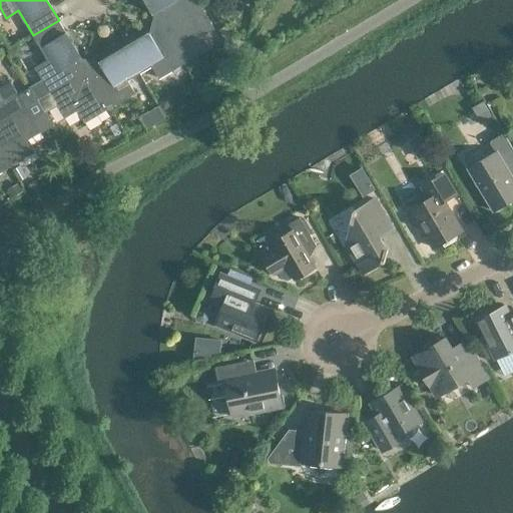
[(145,0),(154,14),(164,17),(173,19),(199,4),(196,0),(145,0)]
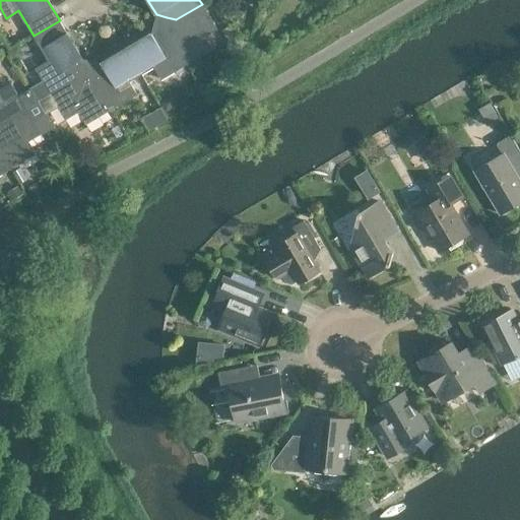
[(217,29),(202,4),(176,19),(167,17),(161,36),(172,38),(187,64),(212,49),(205,37),(217,29)]
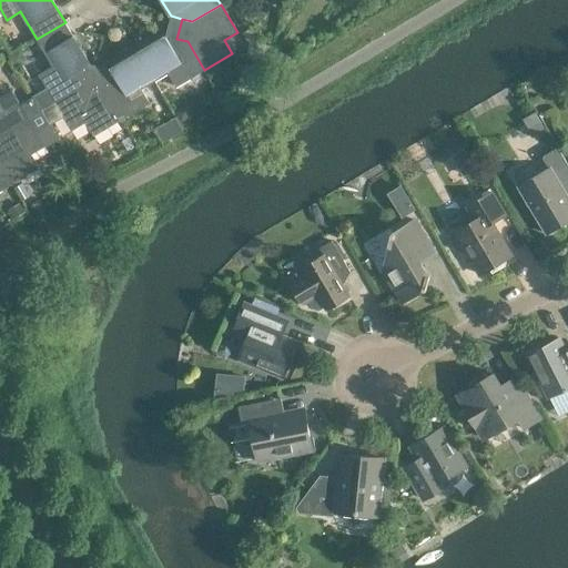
[(90,64),(66,22),(37,39),(53,67),(40,74),(48,89),(34,97),(42,110),(84,85),(87,74),(90,64)]
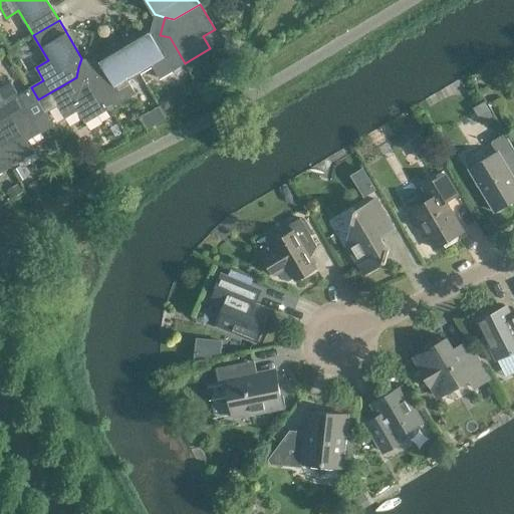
[(230,28),(220,34),(229,48),(238,42),(230,28)]
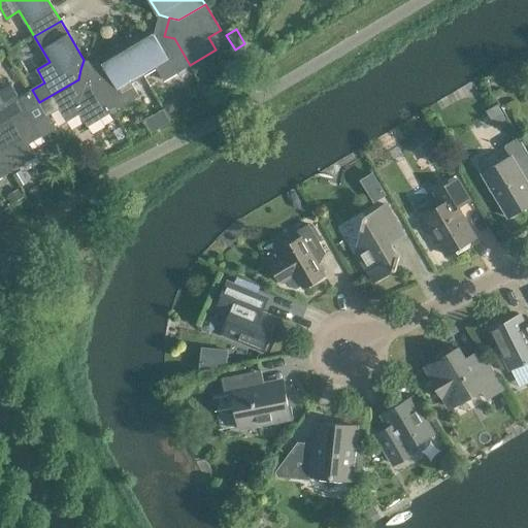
[(154,34),(128,48),(143,75),(157,68),(164,80),(190,65),(174,38),(164,36),(154,34)]
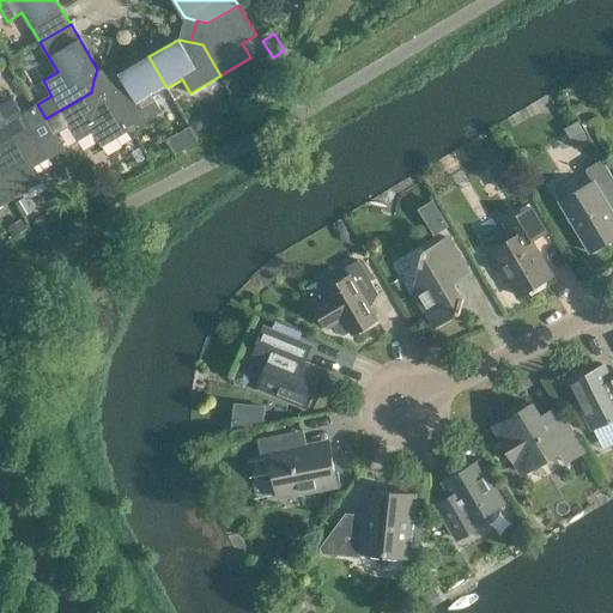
[(23,53),(11,60),(18,71),(26,66),(28,61),(23,53)]
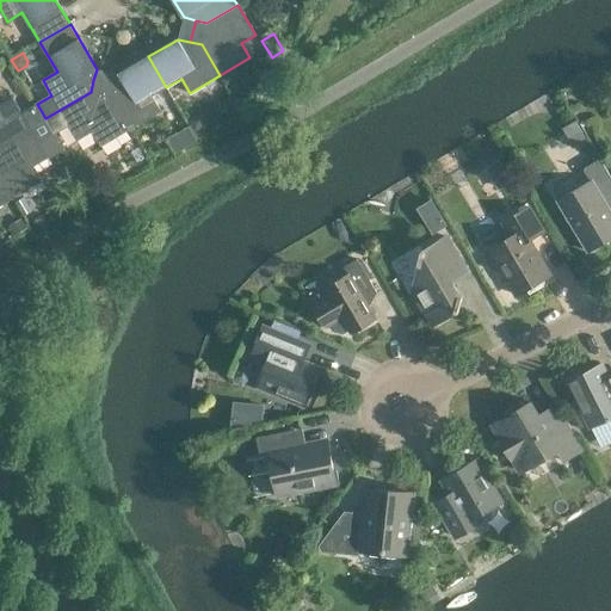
[(166,87),(148,56),(118,74),(116,86),(112,97),(131,128),(161,111),(152,96),(166,87)]
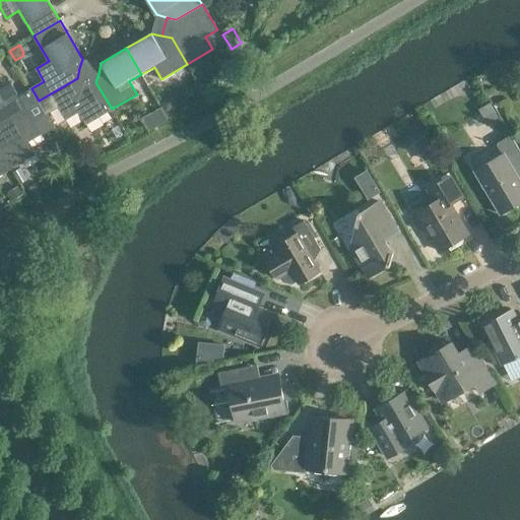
[(99,73),(79,68),(77,78),(39,101),(46,114),(59,107),(66,119),(78,112),(86,124),(112,109),(95,82),(99,73)]
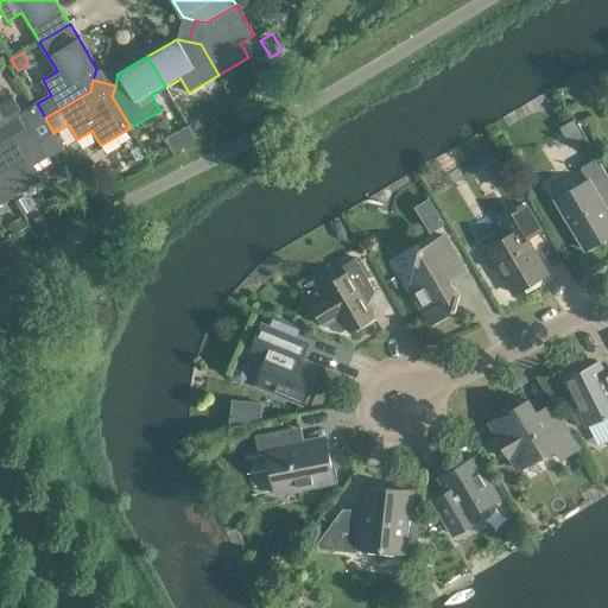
[(0,105),(0,144),(45,118),(37,103),(23,112),(13,97),(0,105)]
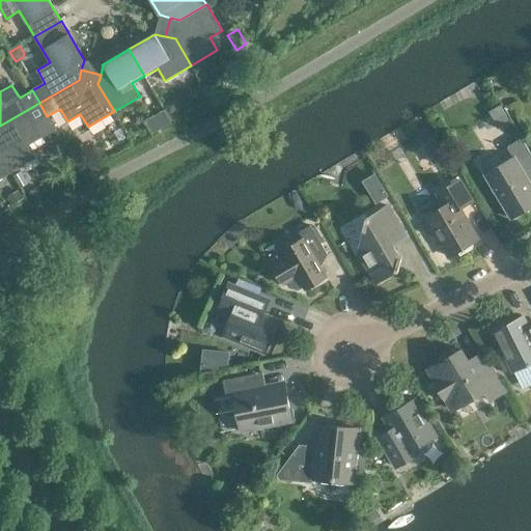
[(47,116),(39,103),(0,126),(0,154),(11,172),(36,157),(29,144),(42,136),(34,123),(47,116)]
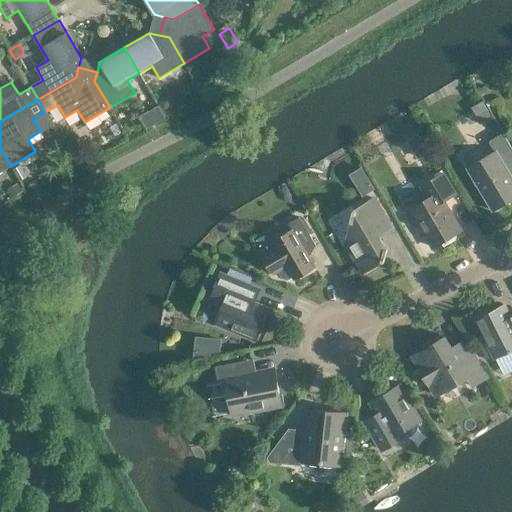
[(165,100),(158,104),(163,113),(174,106),(171,101),(165,100)]
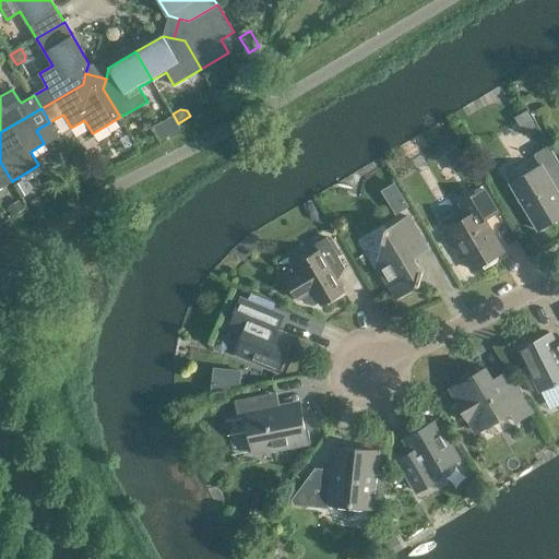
[(526,110),(514,117),(524,133),(535,126),(526,110)]
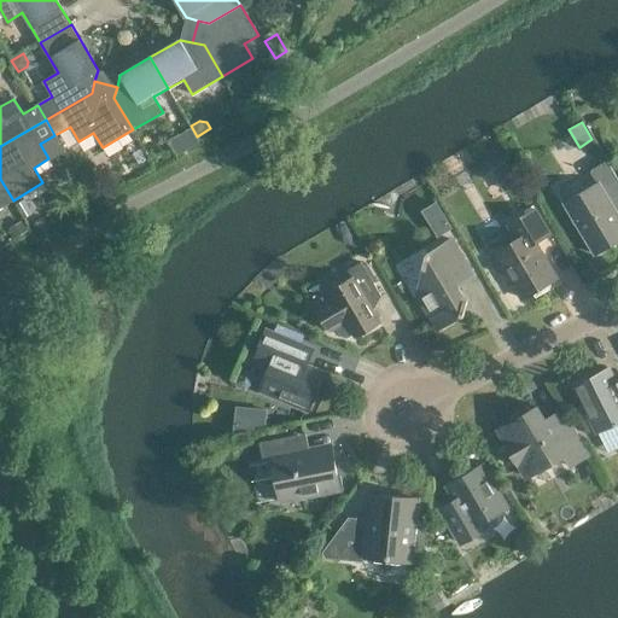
[(190,128),(179,134),(187,149),(198,143),(190,128)]
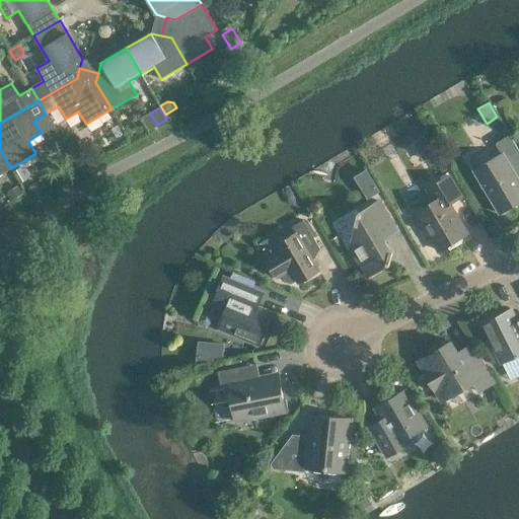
[(518,153),(518,150),(509,135),(497,142),(496,145),(502,154),(474,171),(499,213),(518,201),(518,180),(507,160),(518,153)]
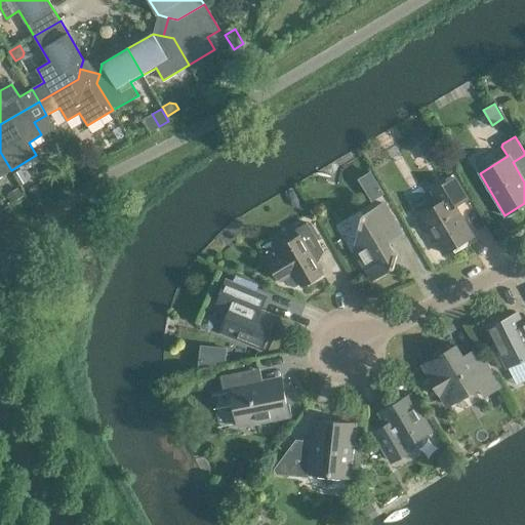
[(430,139),(417,147),(421,154),(434,147),(430,139)]
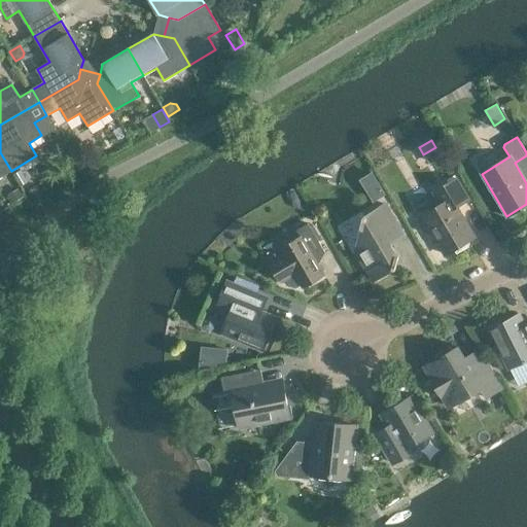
[(0,152),(0,177),(11,171),(0,152)]
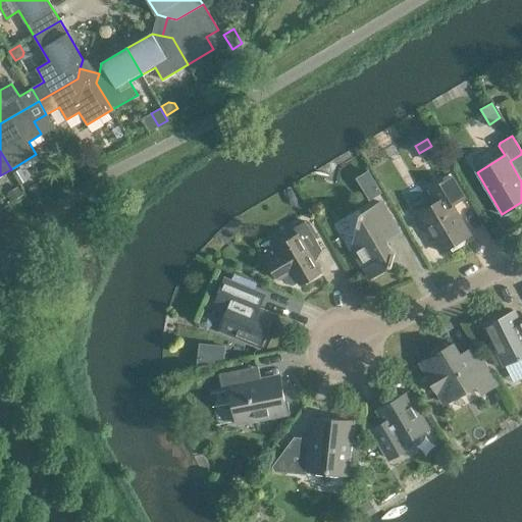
[(20,166),(12,171),(19,184),(28,178),(20,166)]
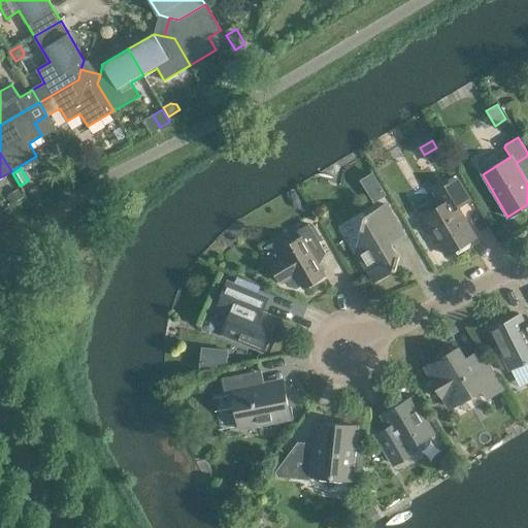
[(372,170),(360,177),(364,185),(370,186),(378,180),(372,170)]
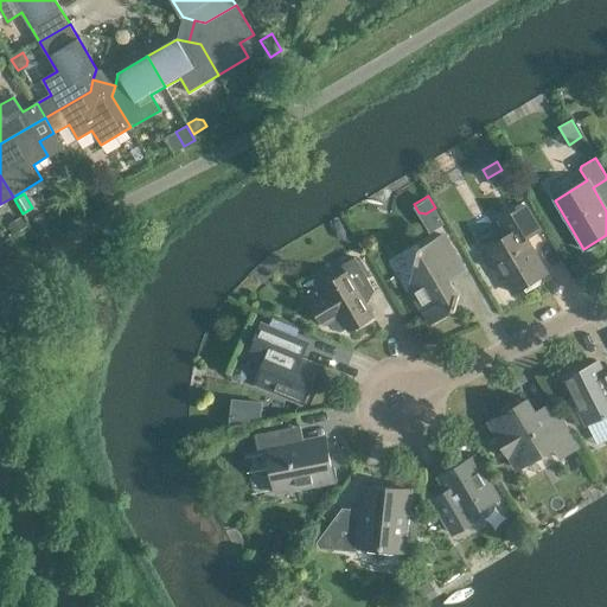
[(547,274),(525,238),(540,230),(525,205),(499,221),(508,235),(480,251),(497,279),(505,274),(515,291),(512,292),(513,293),(547,274)]
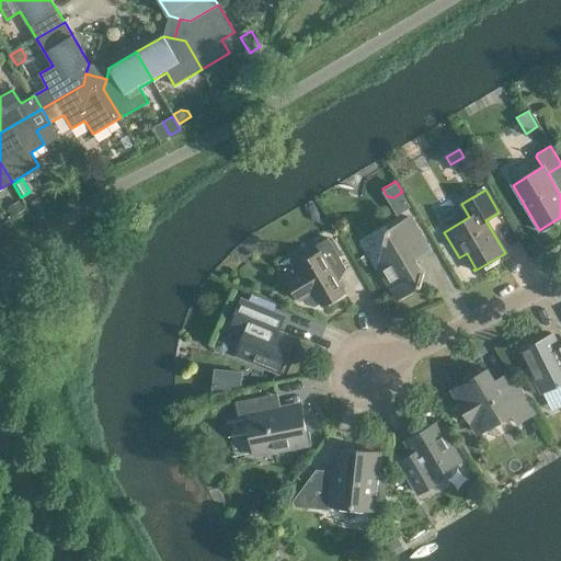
[(18,199),(7,206),(12,215),(23,208),(18,199)]
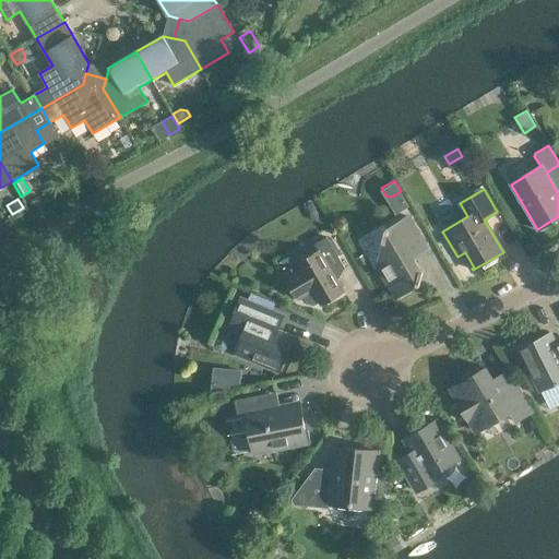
[(423,272),(420,271),(414,260),(429,250),(408,216),(388,229),(385,228),(381,242),(384,244),(378,268),(395,297),(417,285),(419,286),(423,272)]
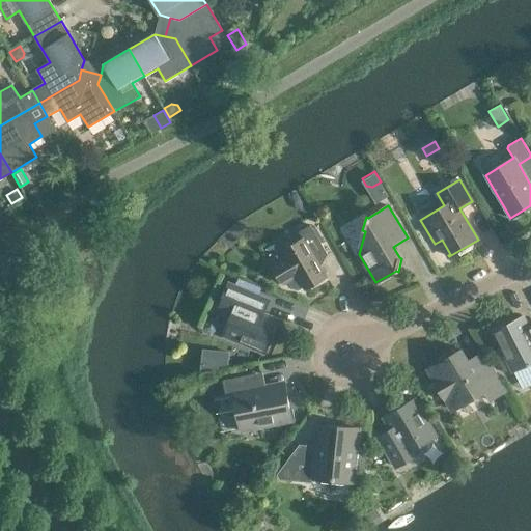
[(282,284),(297,275),(305,289),(327,277),(317,260),(328,254),(310,225),(299,232),(303,239),(282,251),(286,257),(272,266),(282,284)]
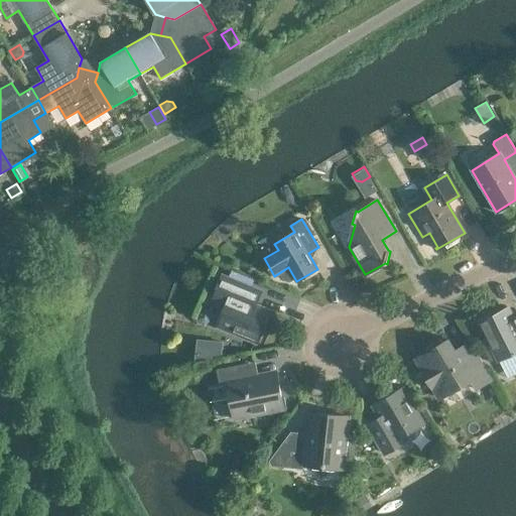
[(329,239),(333,246),(338,243),(334,236),(329,239)]
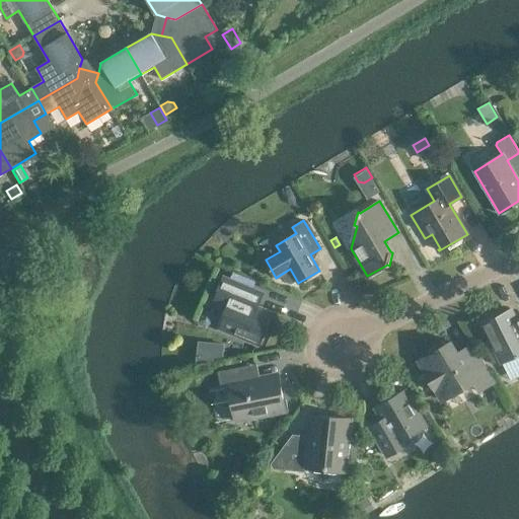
[(219,327),(258,344),(272,313),(253,306),(251,301),(256,291),(223,278),(215,298),(223,301),(219,309),(221,313),(224,314),(219,327)]
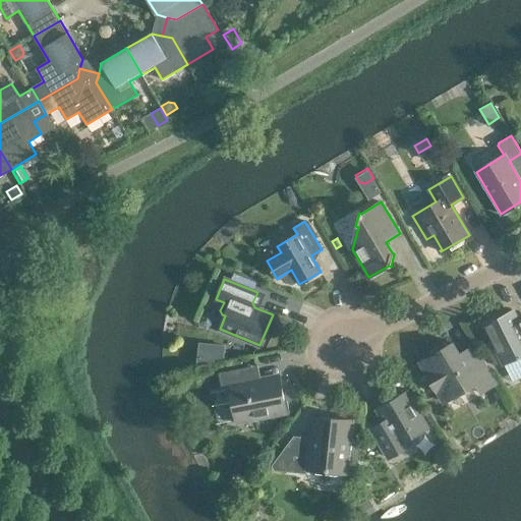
[(520,325),(513,311),(484,326),(503,364),(520,354),(520,325)]
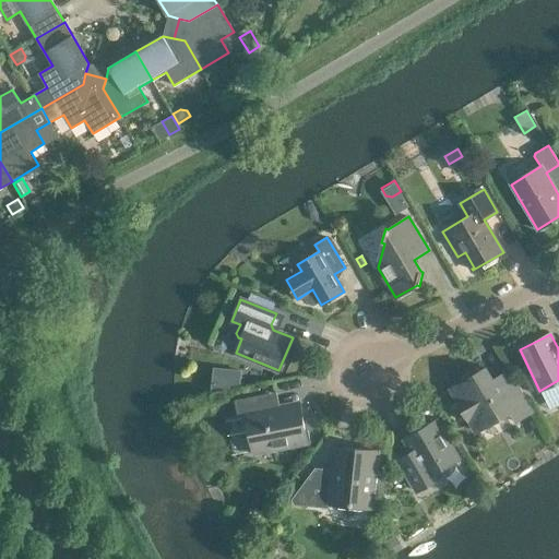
[(212,366),(210,391),(239,384),(241,369),(212,366)]
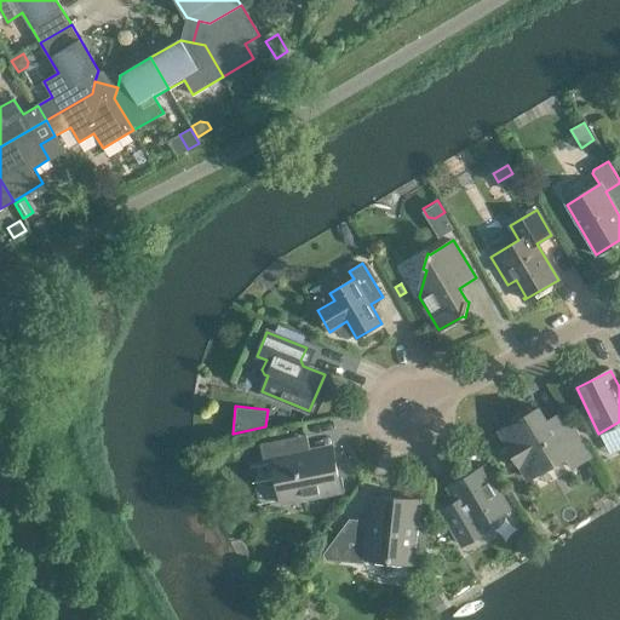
[(591,457),(567,414),(564,411),(563,411),(566,415),(549,425),(538,408),(500,431),(507,443),(506,443),(521,466),(529,478),(530,478),(530,477),(566,457),(572,468),(591,457)]
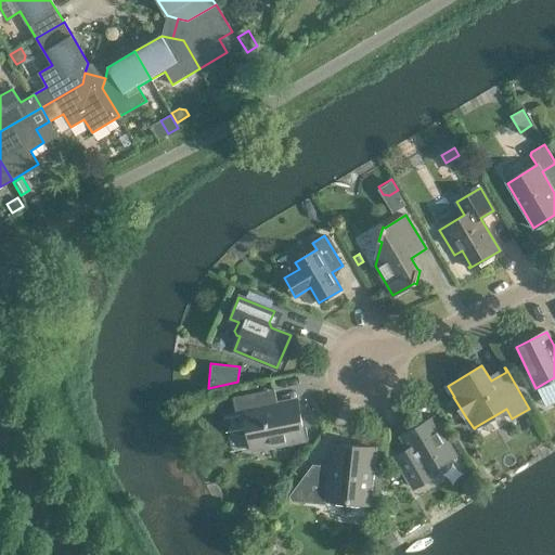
[(270,446),(305,439),(297,400),(270,405),(267,390),(233,398),(236,414),(244,412),(252,450),(255,449),(257,451),(268,448),(270,446)]
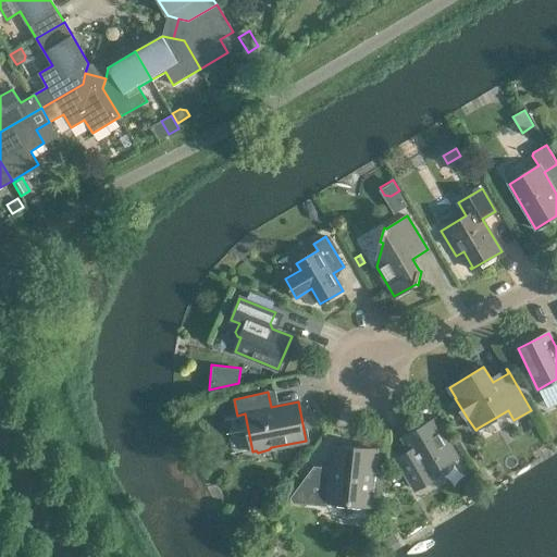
[(456,457),(434,420),(404,438),(412,454),(411,458),(400,465),(416,490),(426,483),(428,479),(432,480),(444,473),(445,469),(443,465),(456,457)]
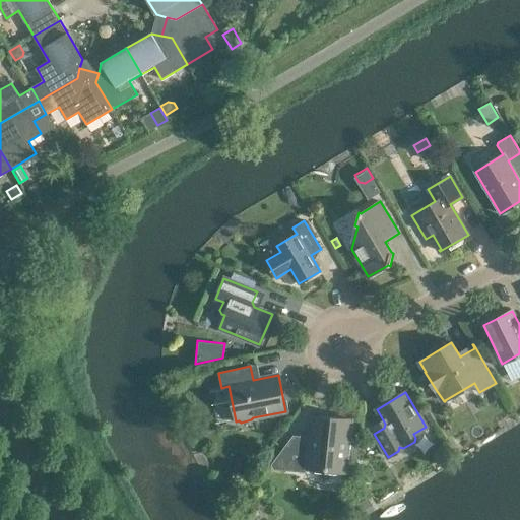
[(351,420),(312,415),(309,438),(294,436),(272,464),(274,469),(305,472),(308,468),(346,472),(351,420)]
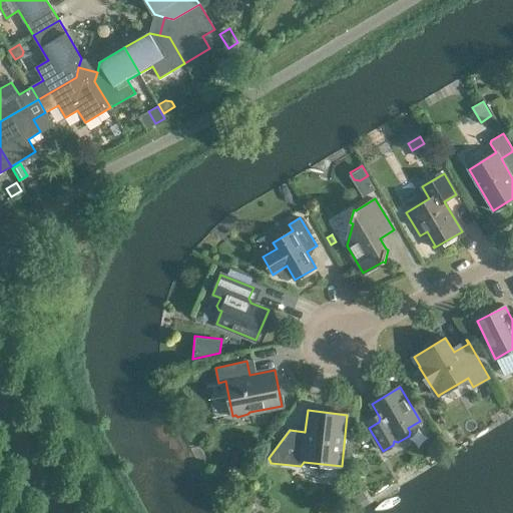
[(364,491),(352,498),(356,505),(368,498),(364,491)]
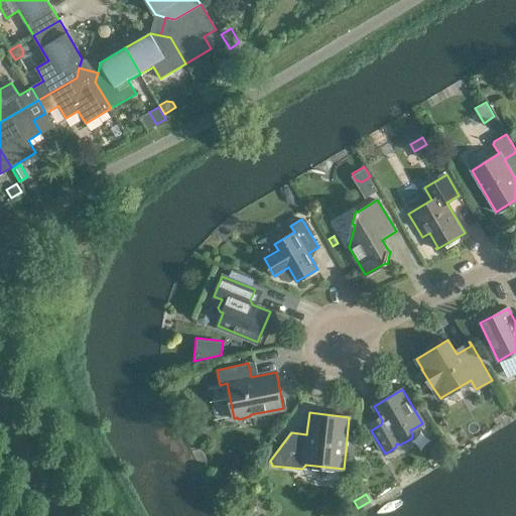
[(339,507),(338,515),(346,515),(347,507),(339,507)]
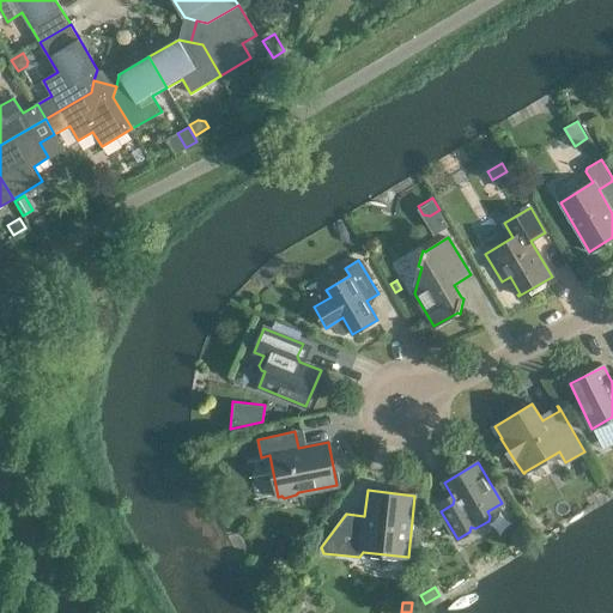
All buildings are outlined.
